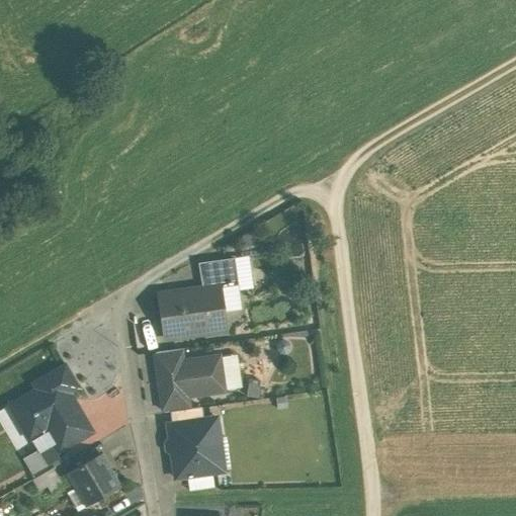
[(237,257),(200,261),(204,286),(222,284),(222,286),(240,283),(237,257)]
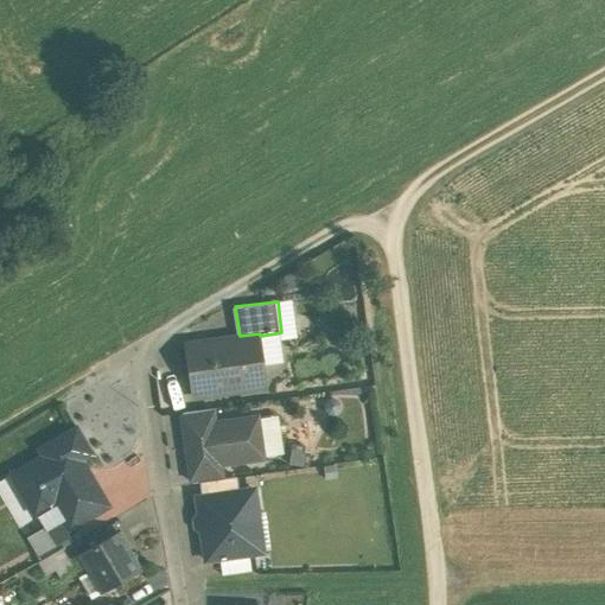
[(240,336),(189,344),(196,395),(267,386),(260,336),(260,333),(240,336)]
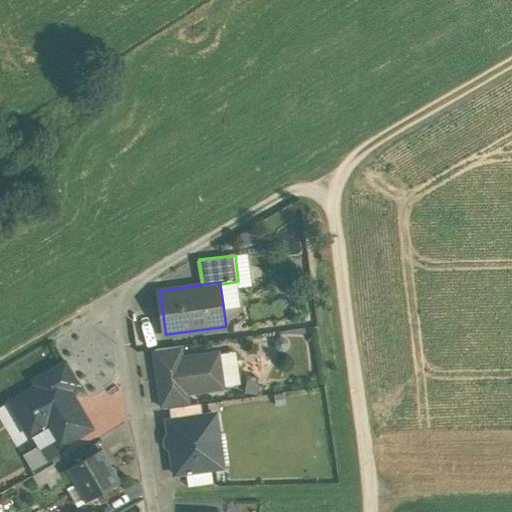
[(180,344),(157,348),(158,360),(160,359),(182,356),(180,344)]
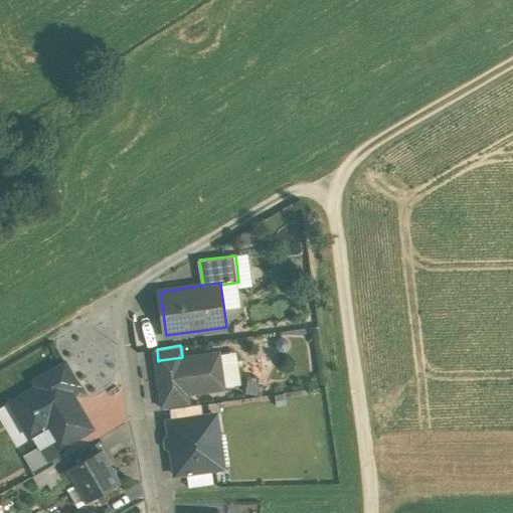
[(182,357),(160,360),(165,396),(187,393),(225,387),(220,352),(182,357)]
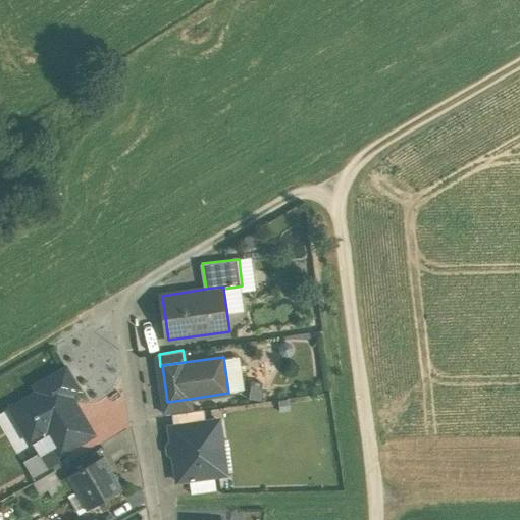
[(40,392),(12,408),(32,442),(52,429),(52,428),(81,412),(70,396),(81,391),(67,368),(37,385),(40,392)]
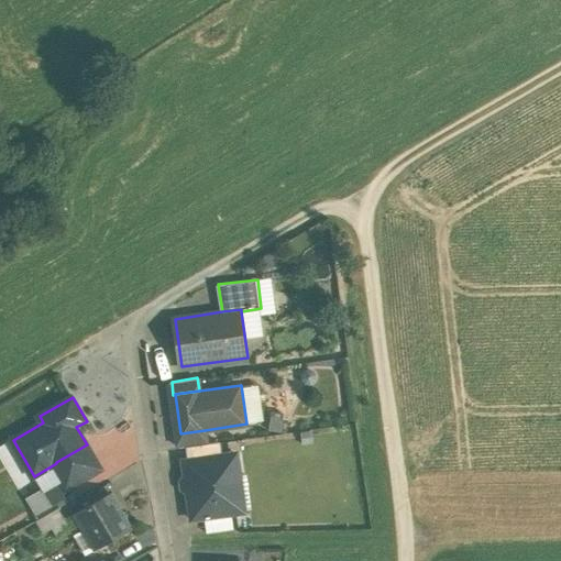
[(180,433),(178,433),(180,447),(188,446),(207,443),(205,430),(180,433)]
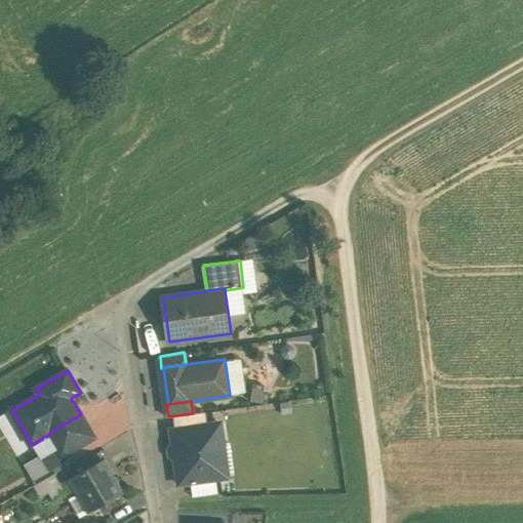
[(193,413),(175,415),(176,428),(208,424),(206,411),(193,413)]
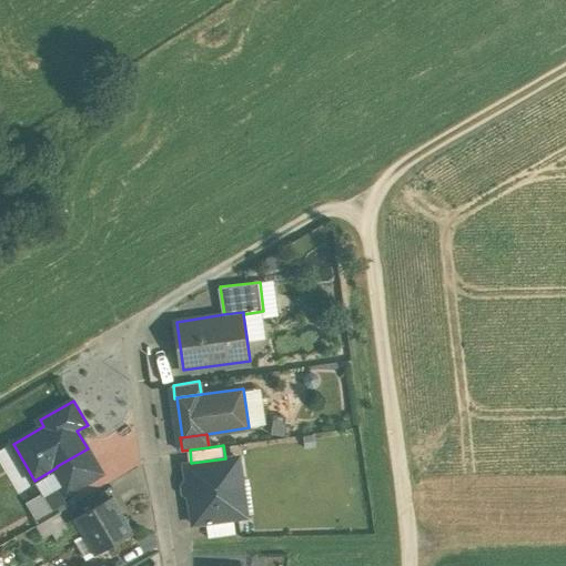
[(88,448),(57,466),(57,467),(61,474),(57,476),(67,493),(101,473),(88,448)]
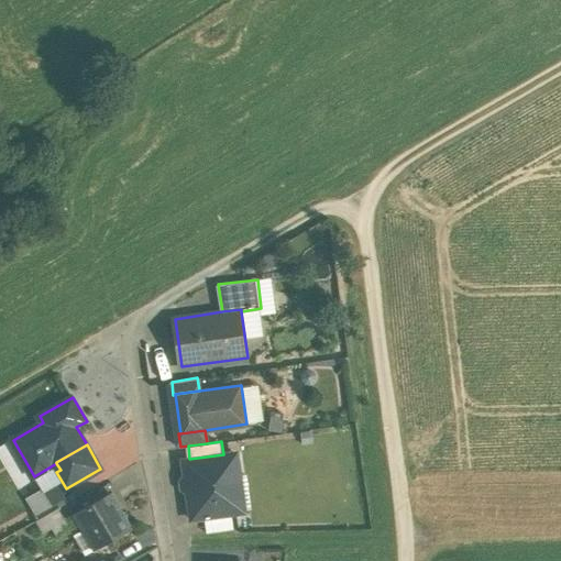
[(189,459),(184,459),(193,518),(245,510),(238,452),(223,454),(189,459)]
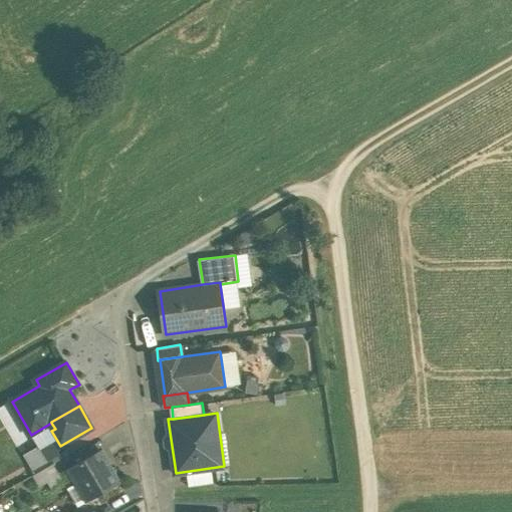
[(55,439),(43,445),(49,456),(61,450),(55,439)]
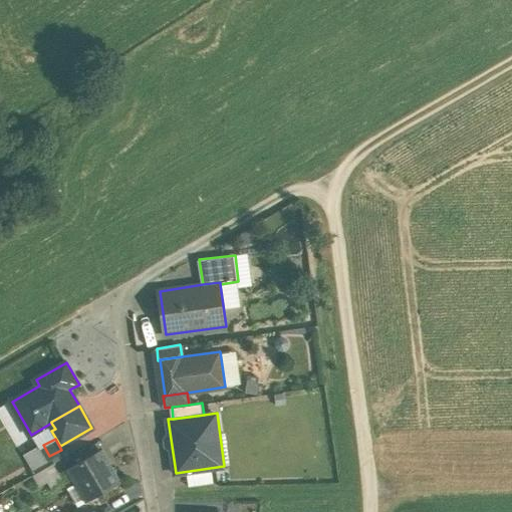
[(102,449),(69,468),(88,500),(121,482),(102,449)]
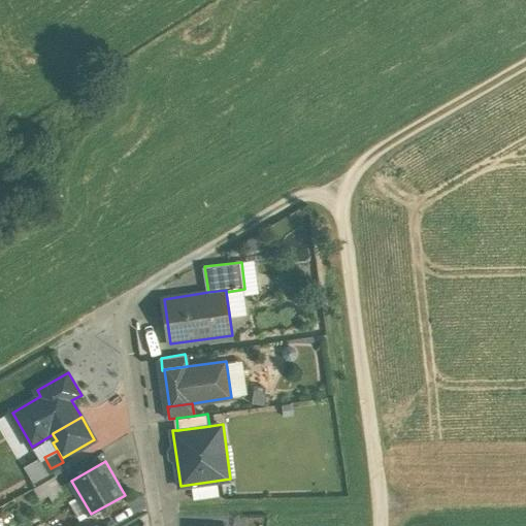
[(56,477),(36,488),(42,499),(50,494),(62,487),(56,477)]
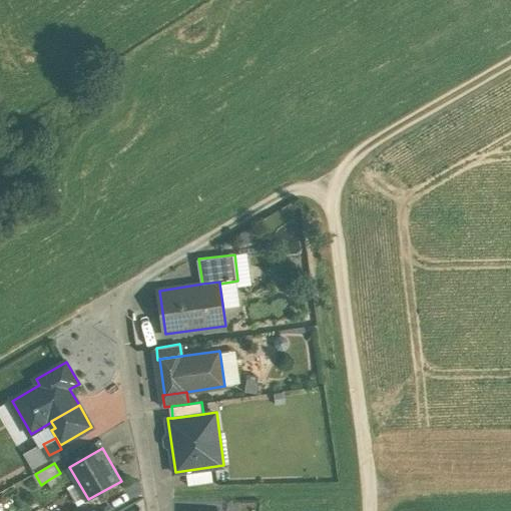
[(60,473),(48,480),(52,487),(64,480),(60,473)]
